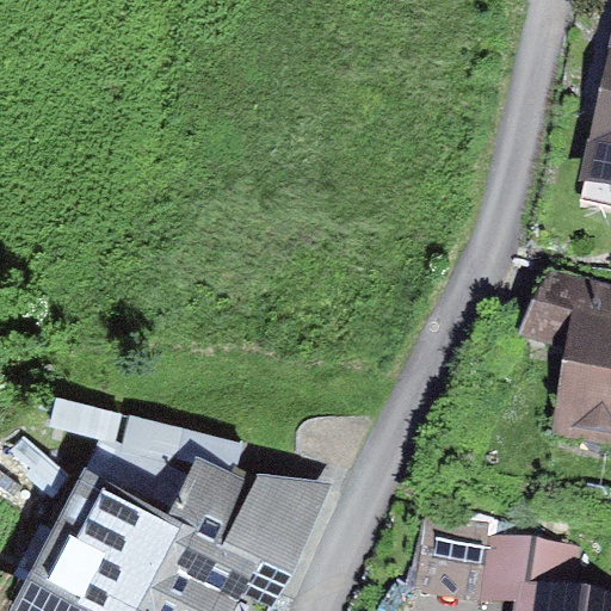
[(610,61),(582,193),(610,199),(610,61)]
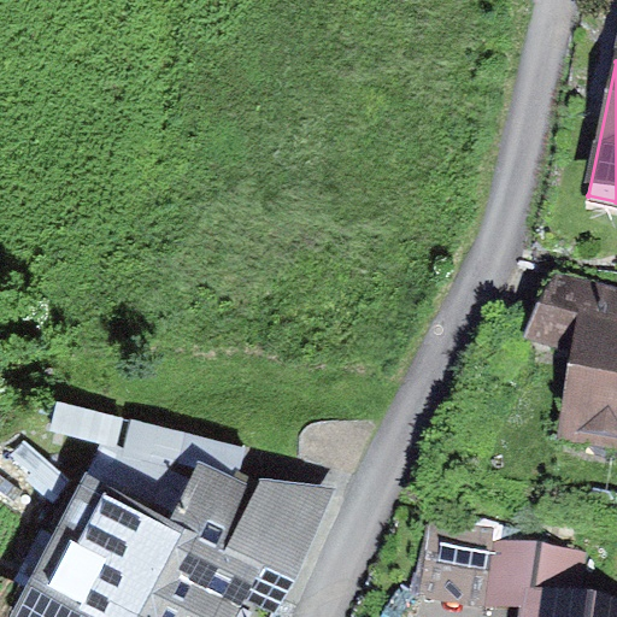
[(616,295),(557,286),(524,350),(573,357),(560,446),(616,454),(616,295)]
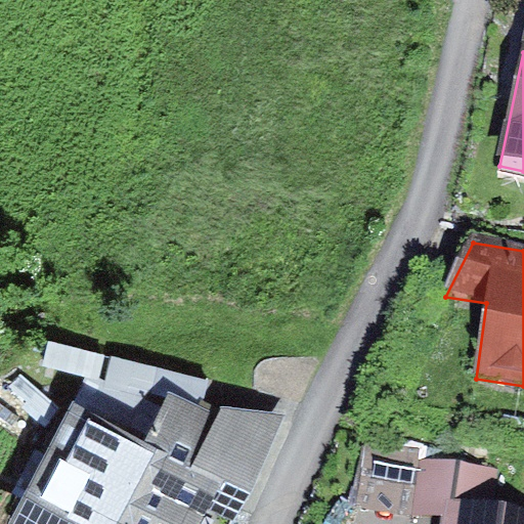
[(49,340),(43,363),(99,378),(104,353),(49,340)]
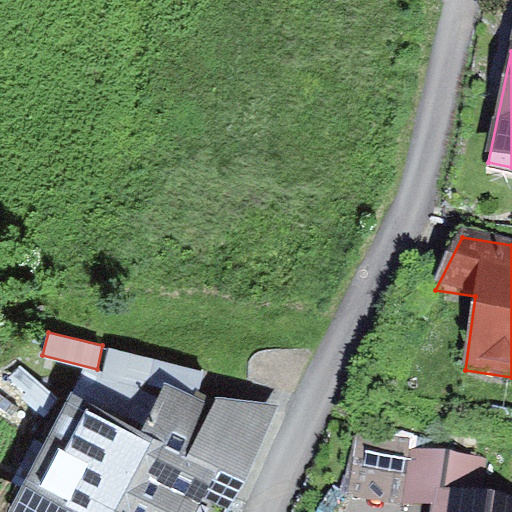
[(109,348),(103,369),(199,393),(205,372),(109,348)]
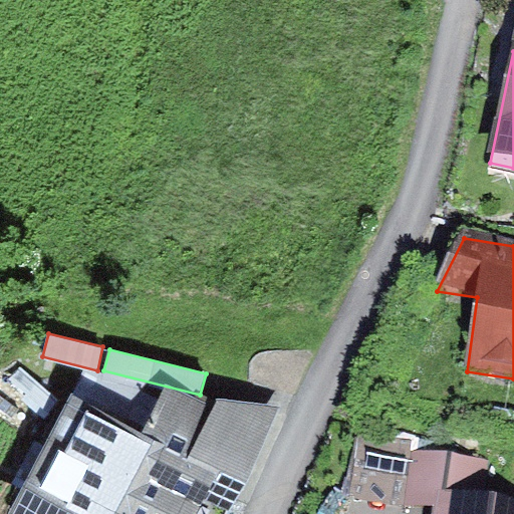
[(140,424),(72,389),(7,512),(11,513),(196,513),(222,464),(245,476),(282,406),(217,396),(212,404),(164,378),(140,424)]
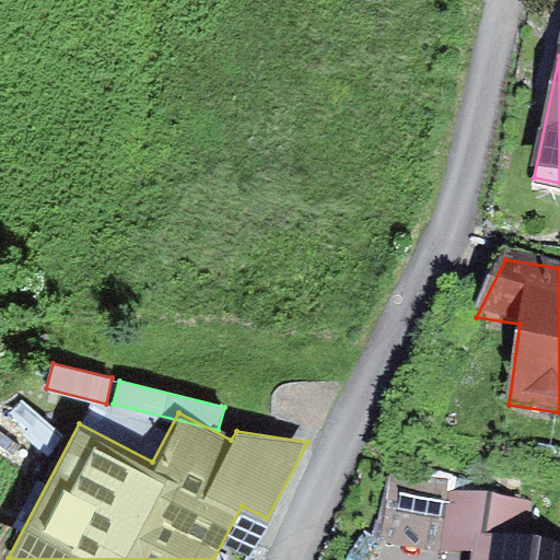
[(529,504),(447,493),(440,556),(474,559),(559,559),(559,556),(524,551),(529,504)]
